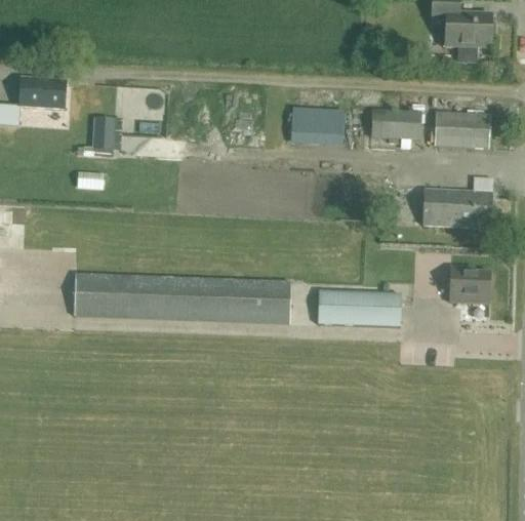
[(445,45),(457,45),(457,63),(477,63),(477,45),(490,46),(491,13),(458,12),(458,0),(432,0),(432,18),(445,18),(445,45)]
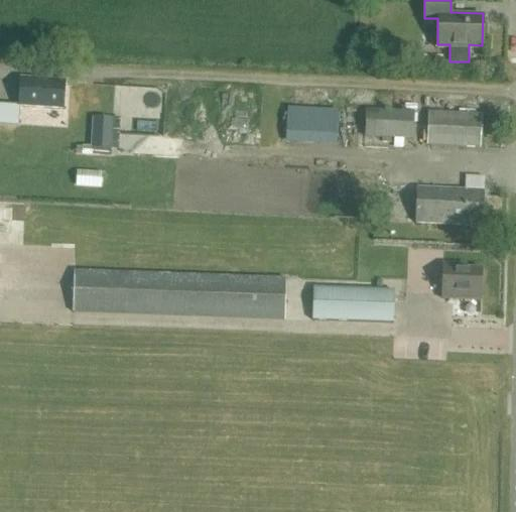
[(62,106),(65,78),(19,75),(17,103),(62,106)]
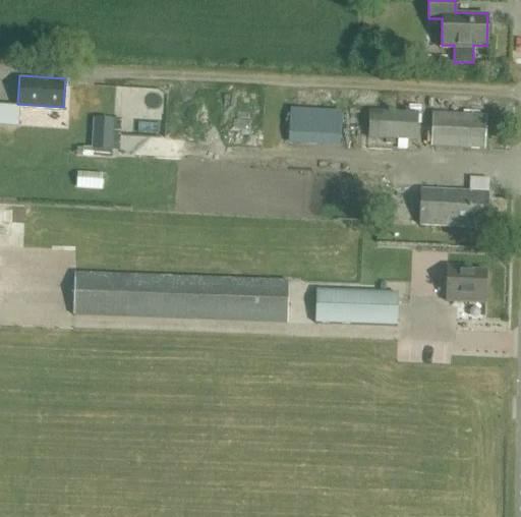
[(0,122),(18,124),(19,104),(0,103),(0,122)]
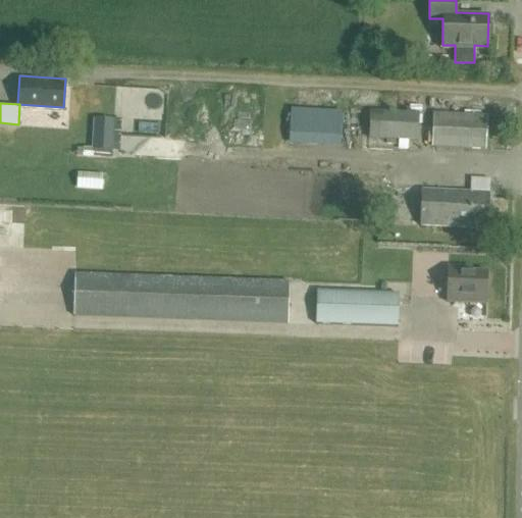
[(340,144),(342,108),(291,106),(290,142),(340,144)]
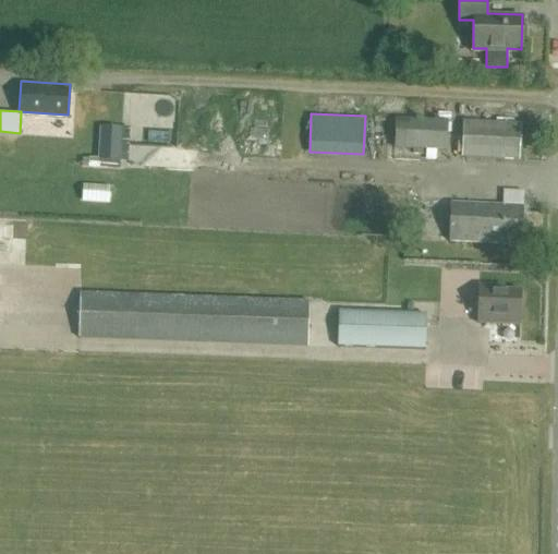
[(393,145),(446,148),(448,117),(395,115),(393,145)]
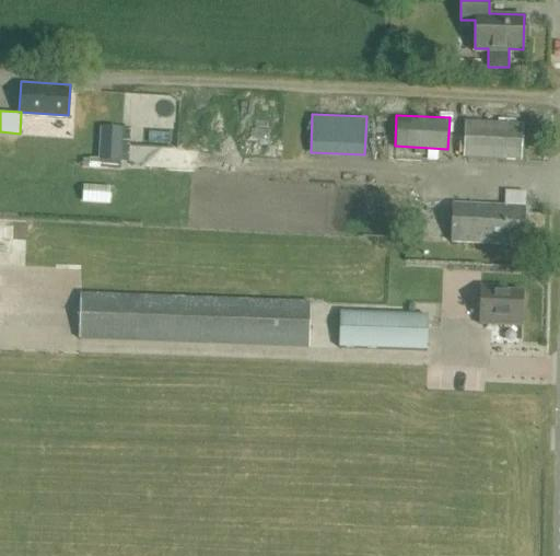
[(463,154),(521,157),(522,120),(465,118),(463,154)]
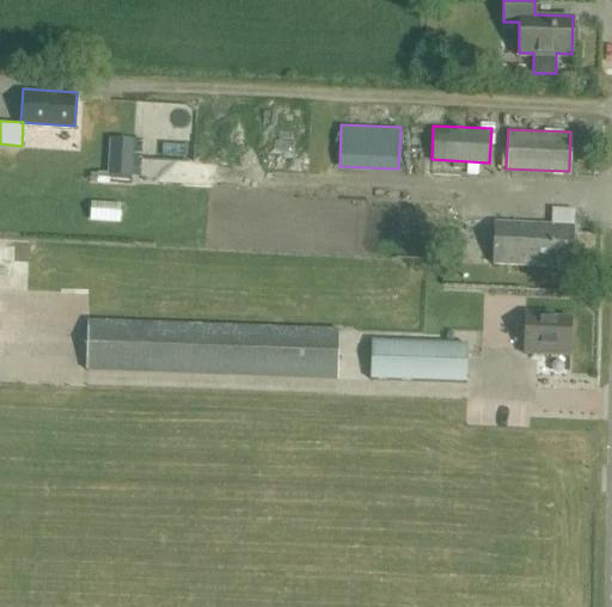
[(134,136),(110,135),(108,171),(132,172),(134,136)]
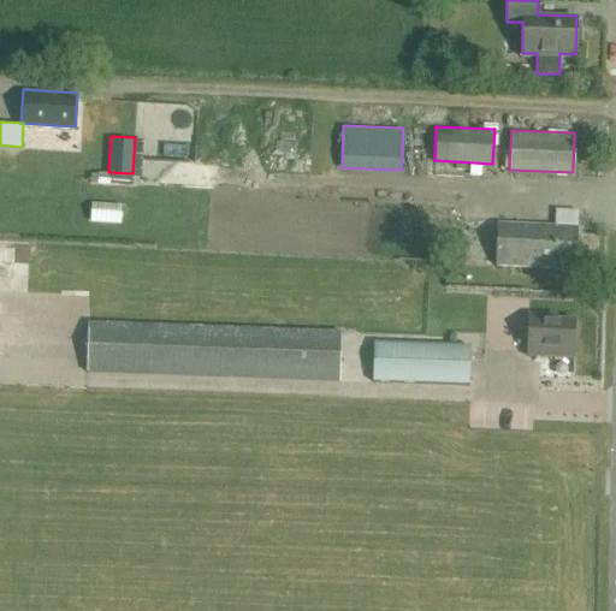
[(93,217),(122,215),(122,203),(92,206),(93,217)]
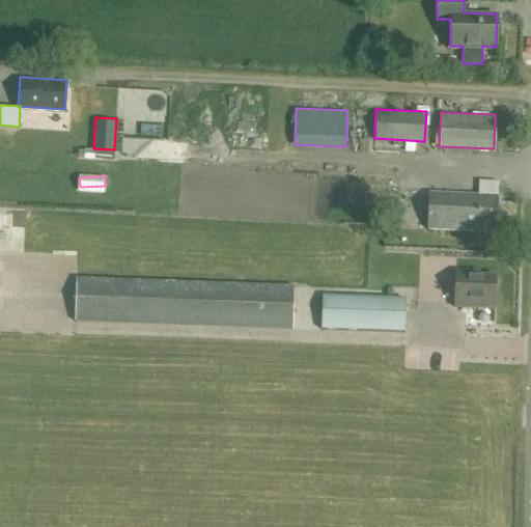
[(497,230),(498,194),(428,191),(427,226),(497,230)]
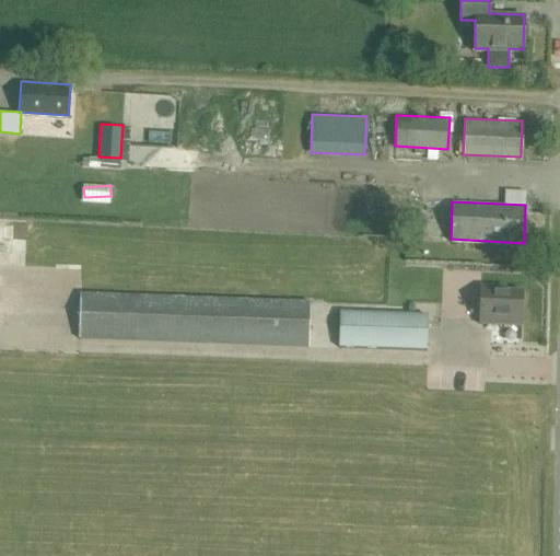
[(523,288),(505,288),(505,285),(480,285),(479,321),(522,322),(523,288)]
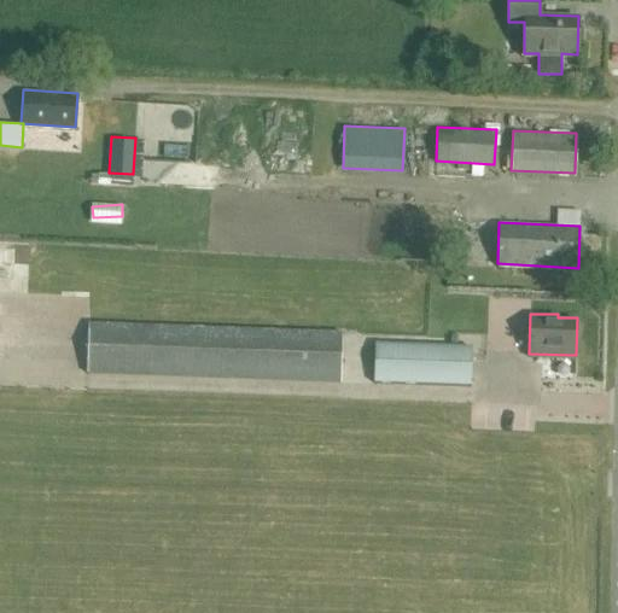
[(86,371),(340,379),(342,330),(88,321),(86,371)]
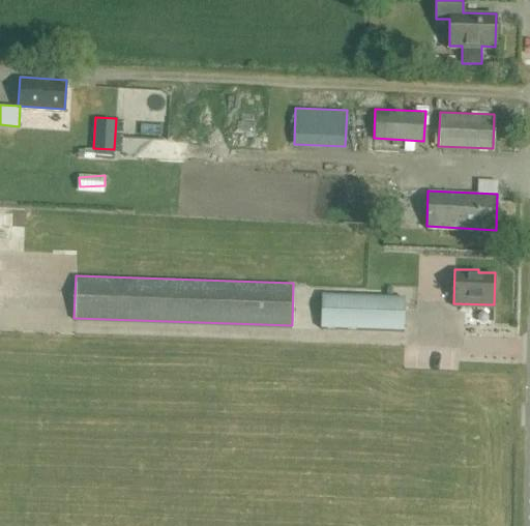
[(321,293),(320,326),(403,329),(404,296),(321,293)]
